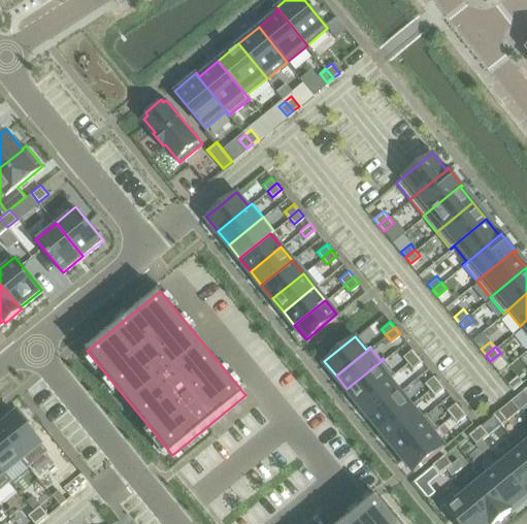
[(412,348),(402,356),(407,362),(417,354),(412,348)]
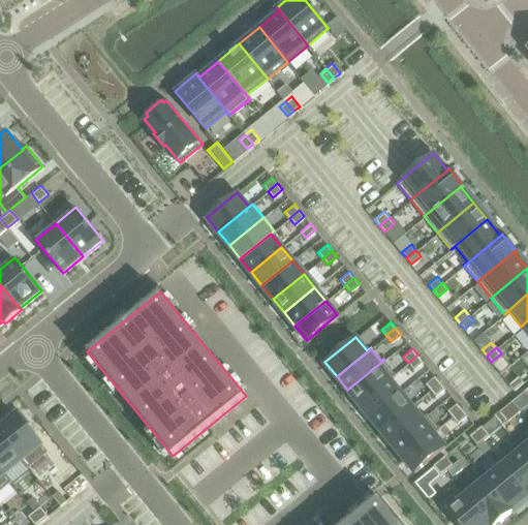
[(417,354),(408,363),(413,368),(423,361),(417,354)]
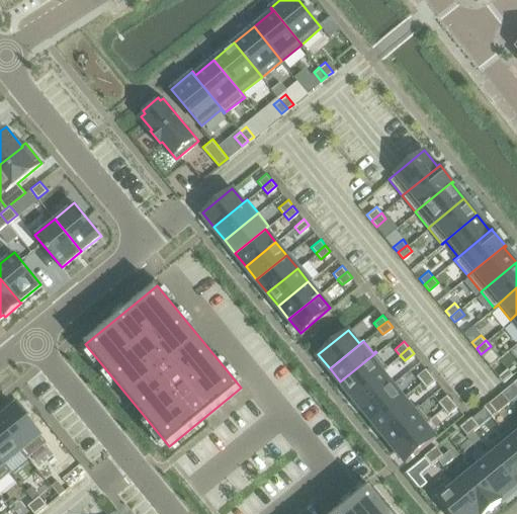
[(376,352),(340,381),(351,395),(386,365),(376,352)]
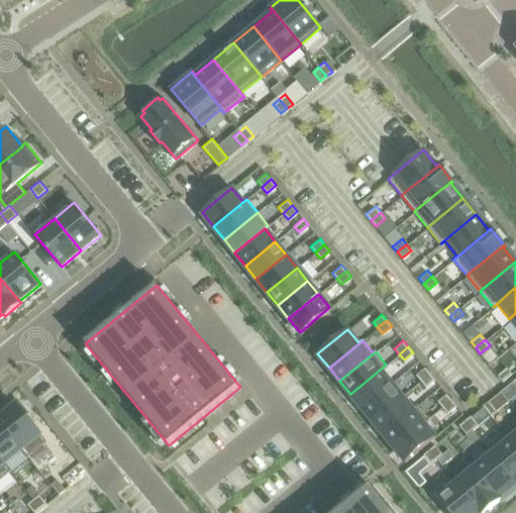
[(386,365),(350,394),(360,406),(391,382),(381,371),(387,366),(386,365)]
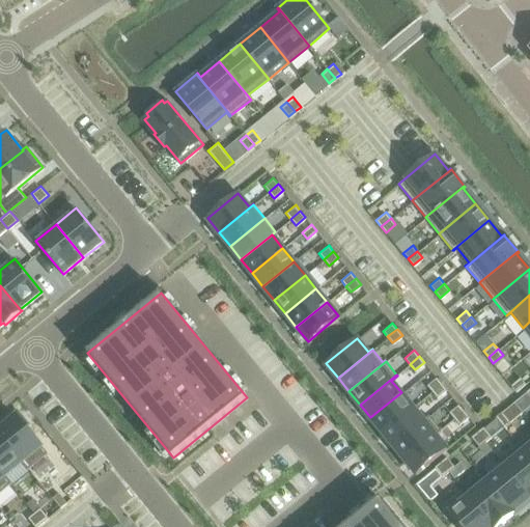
[(437,377),(426,384),(431,390),(441,383),(437,377)]
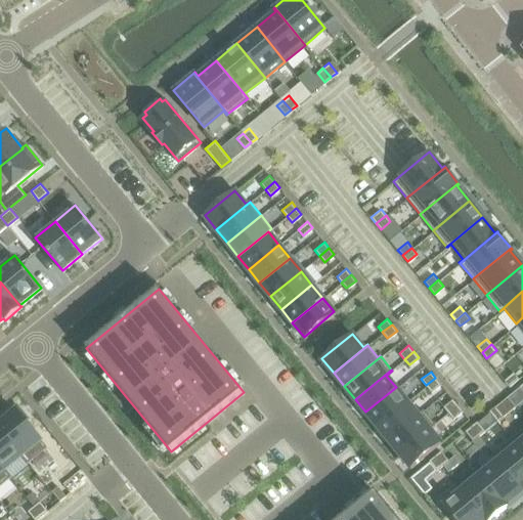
[(513,372),(504,379),(509,385),(518,378),(513,372)]
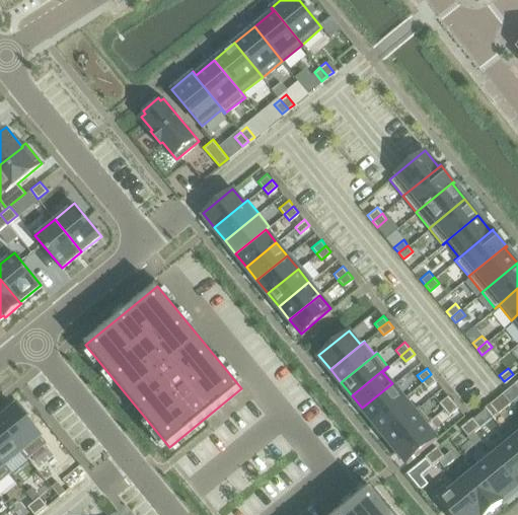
[(431,374),(422,381),(427,387),(436,380),(431,374)]
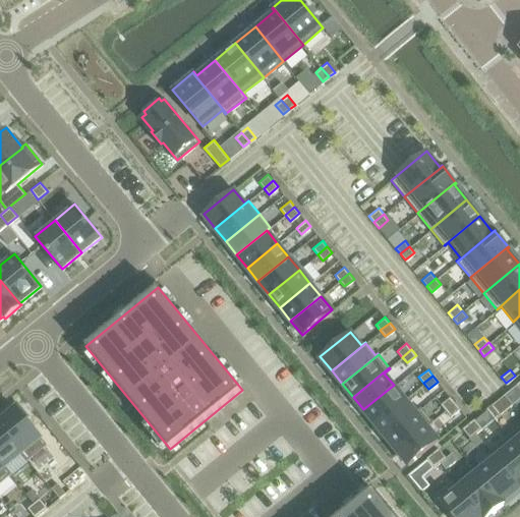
[(394,385),(363,409),(374,423),(405,399),(394,385)]
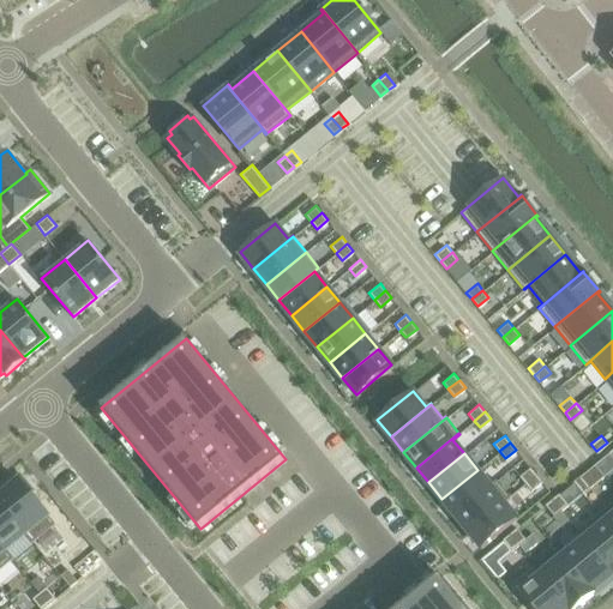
[(530,466),(518,475),(524,482),(536,474),(530,466)]
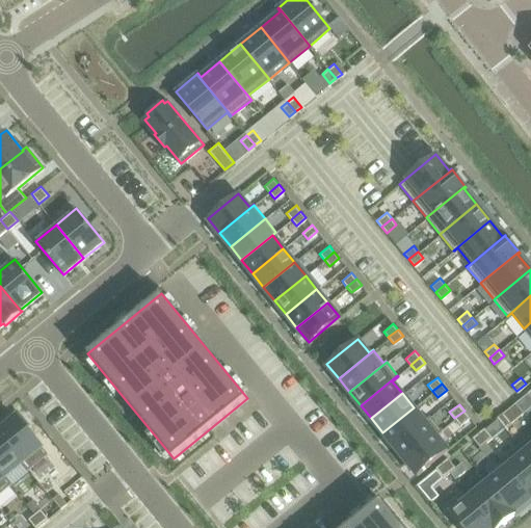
[(414,407),(382,432),(394,446),(430,416),(429,415),(423,420),(414,407)]
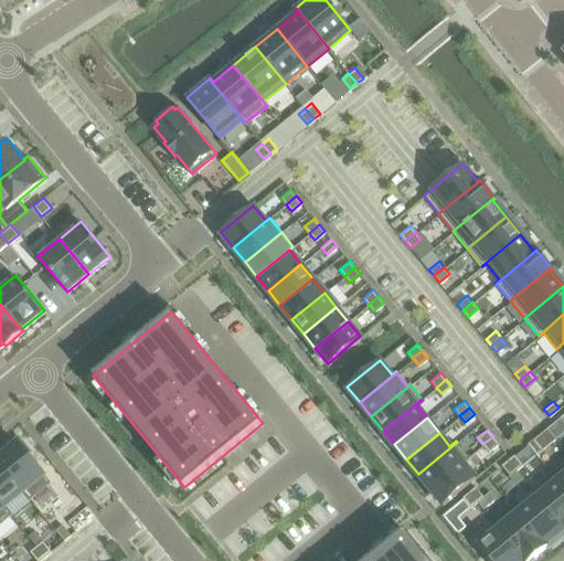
[(493,436),(482,444),(488,451),(498,443),(493,436)]
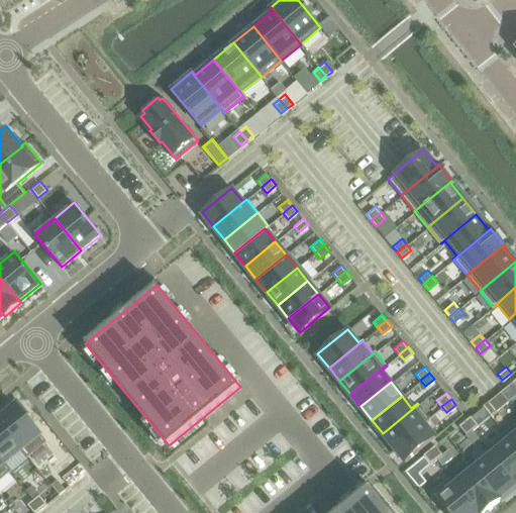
[(488,400),(482,405),(490,414),(496,409),(488,400)]
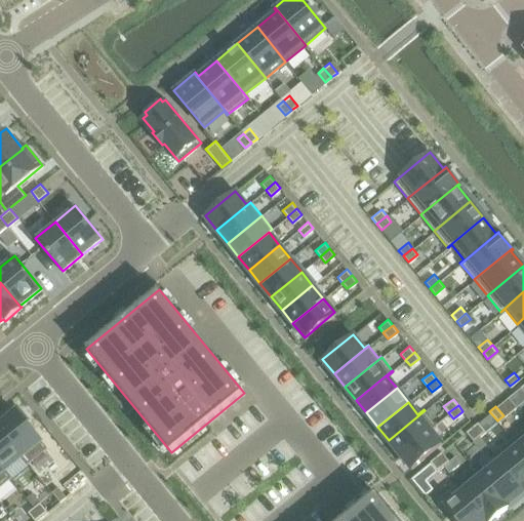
[(0,428),(22,455),(21,455),(27,464),(47,447),(41,440),(25,421),(16,409),(0,423),(0,428)]
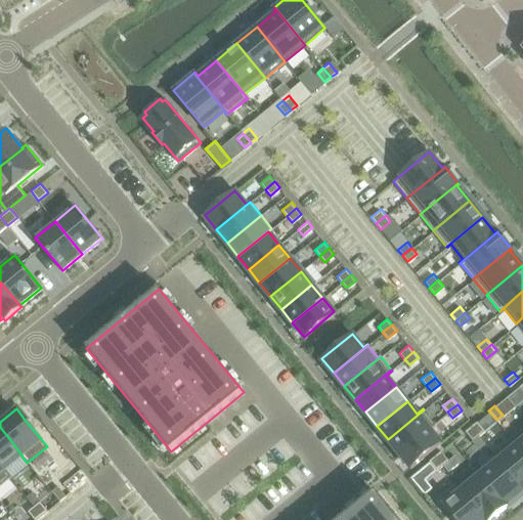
[(424,409),(388,439),(398,452),(434,423),(424,409)]
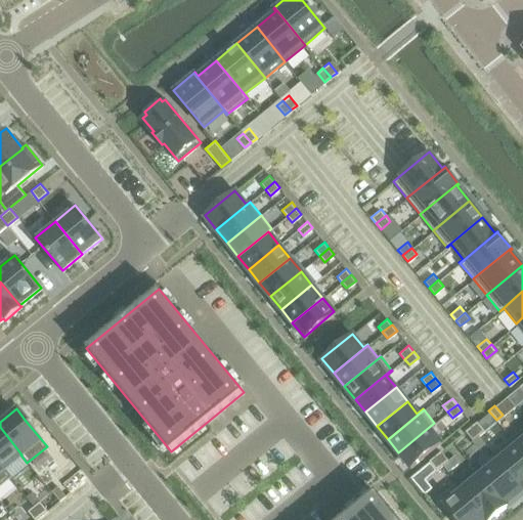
[(477,420),(471,425),(478,435),(484,430),(477,420)]
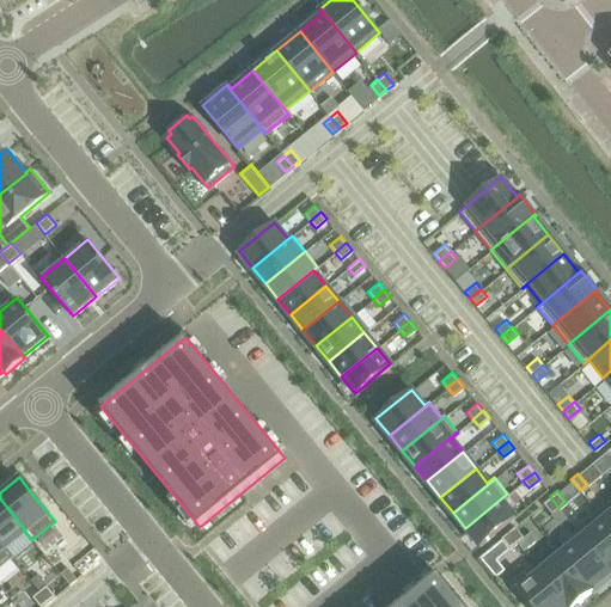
[(507,494),(465,528),(478,544),(514,516),(501,501),(508,495),(507,494)]
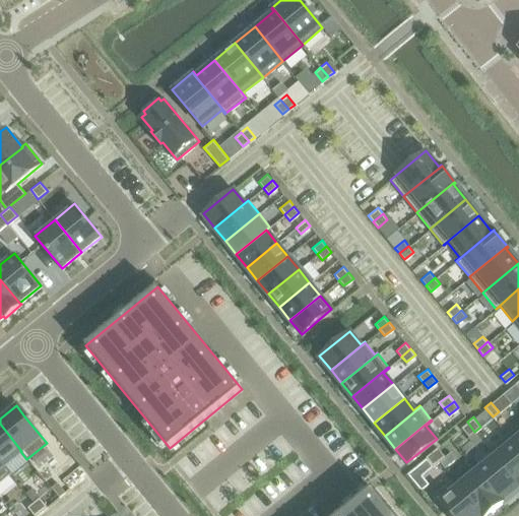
[(467,422),(461,427),(468,436),(474,432),(467,422)]
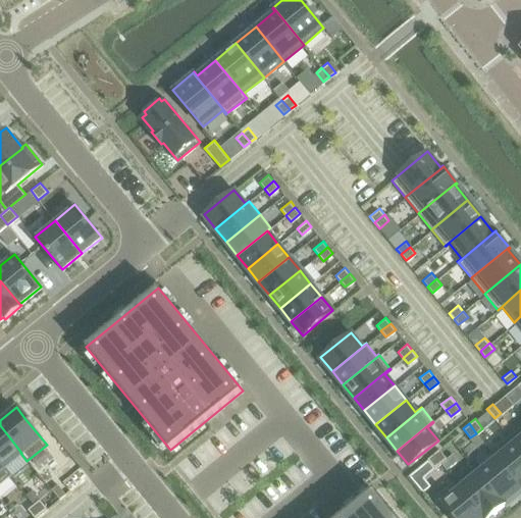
[(520,423),(508,434),(520,450),(520,423)]
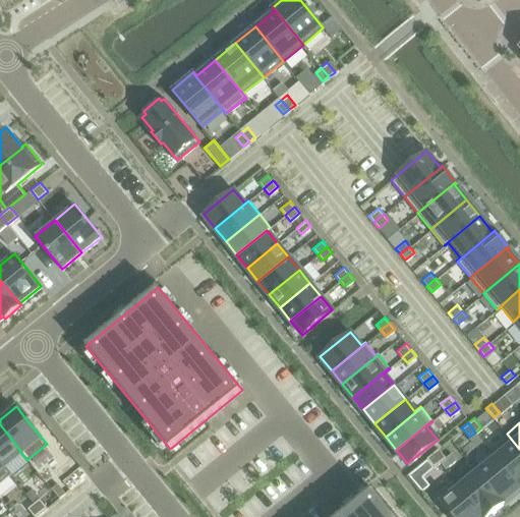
[(0,461),(4,466),(20,452),(21,452),(0,424),(0,461)]
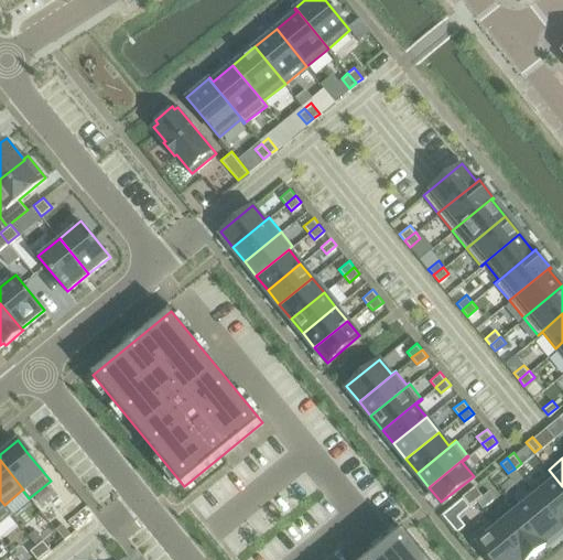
[(562,486),(549,470),(529,485),(532,490),(562,526),(562,525),(562,486)]
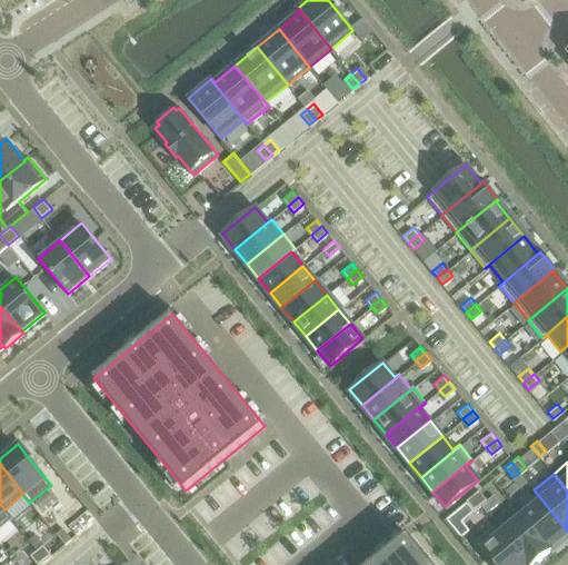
[(478,489),(471,494),(480,505),(487,499),(478,489)]
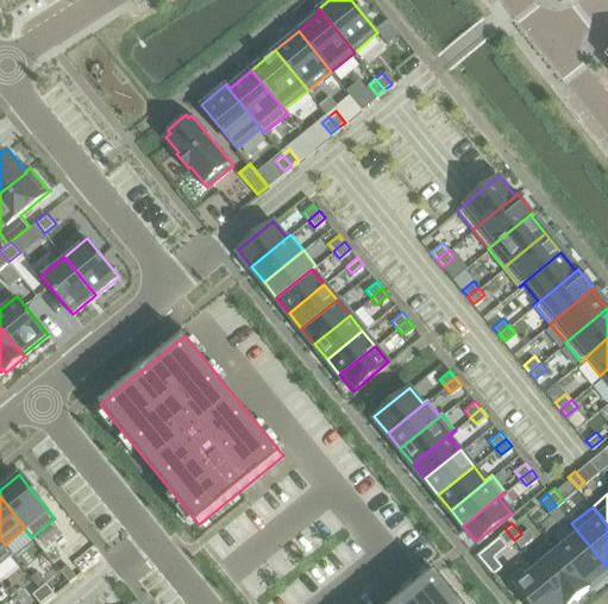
[(575,529),(555,546),(588,587),(589,586),(587,584),(607,567),(575,528),(571,523),(570,524),(575,529)]
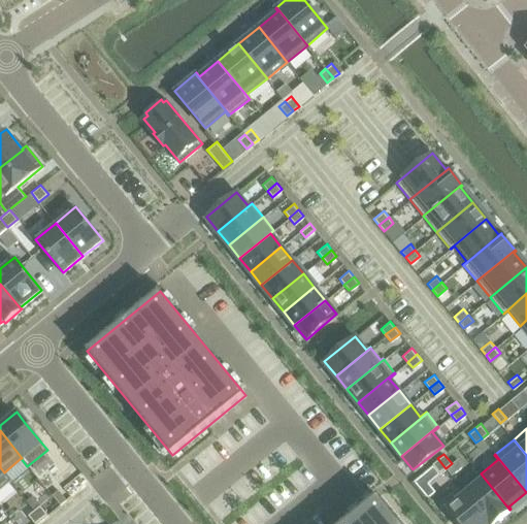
[(437,458),(431,463),(439,472),(446,468),(437,458)]
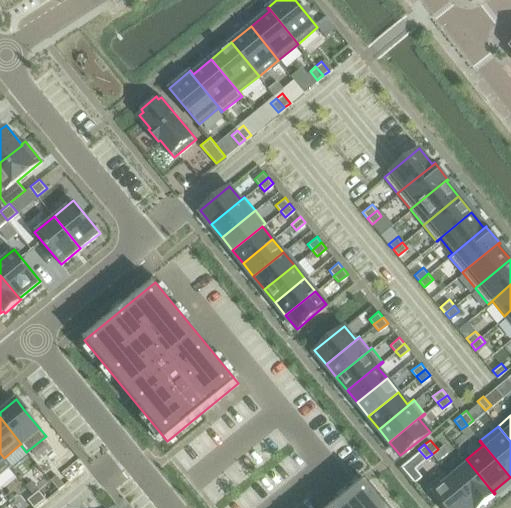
[(0,473),(10,465),(4,458),(0,453),(0,473)]
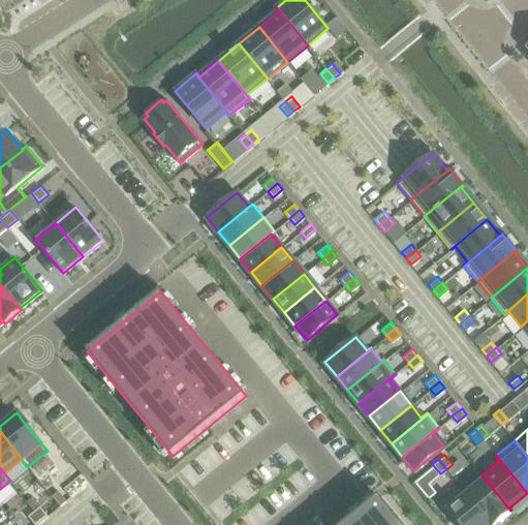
[(432,468),(414,482),(428,498),(434,493),(428,484),(437,475),(432,468)]
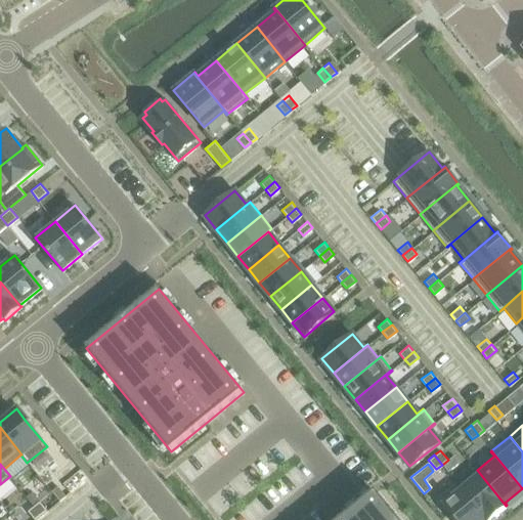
[(477,470),(459,484),(488,519),(506,506),(477,470)]
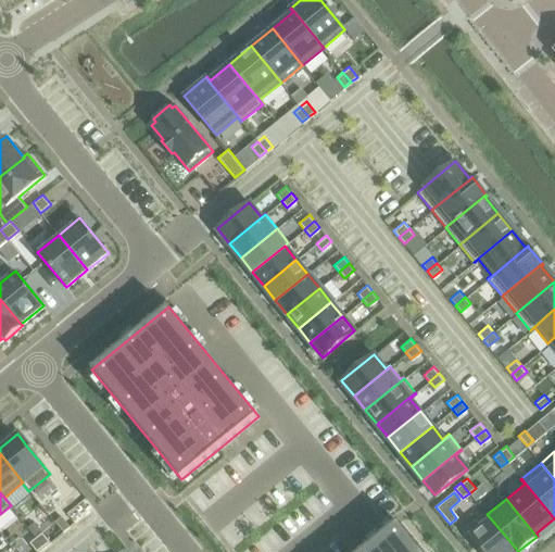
[(487,514),(467,530),(483,551),(513,551),(515,551),(516,551),(517,551),(518,551),(487,514)]
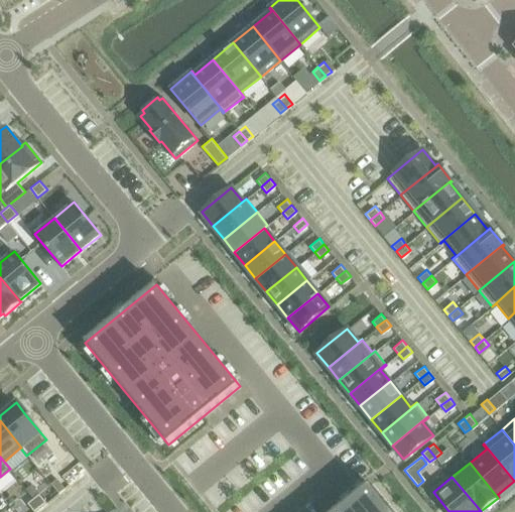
[(56,478),(50,483),(58,492),(65,487),(56,478)]
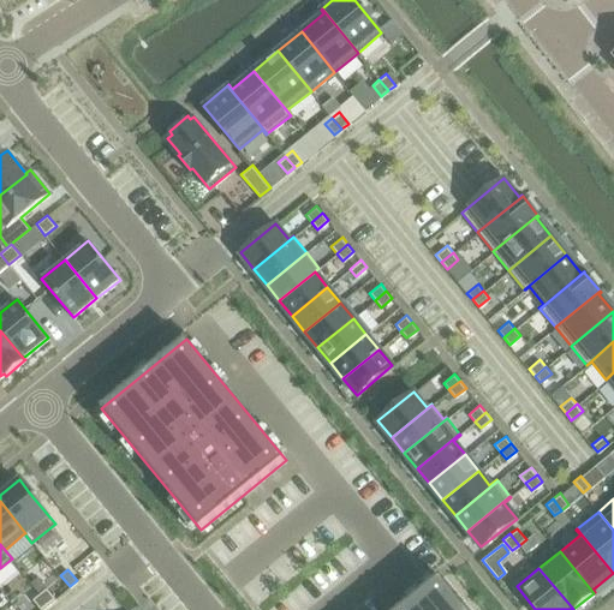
[(469,609),(441,576),(398,609),(469,609)]
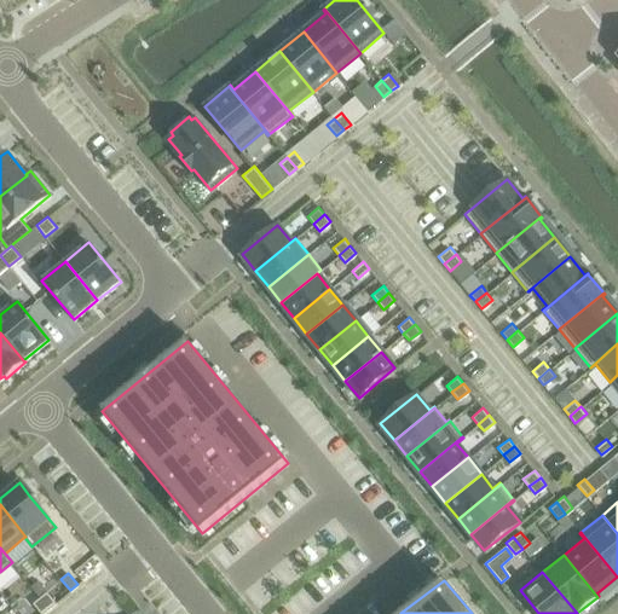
[(46,591),(39,596),(48,608),(56,602),(46,591)]
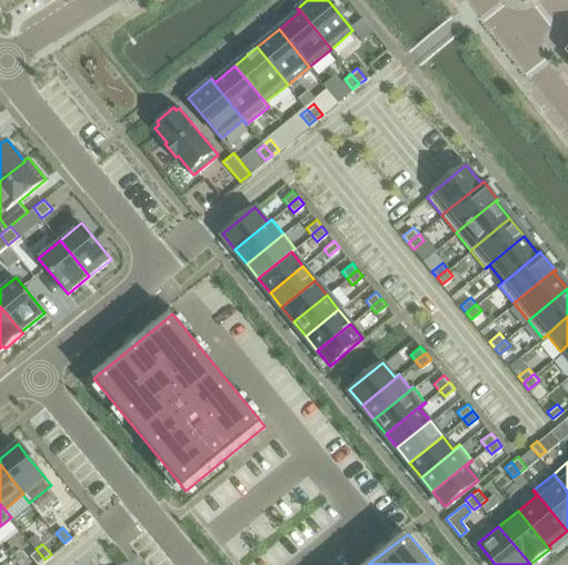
[(36,548),(30,554),(38,564),(45,559),(36,548)]
